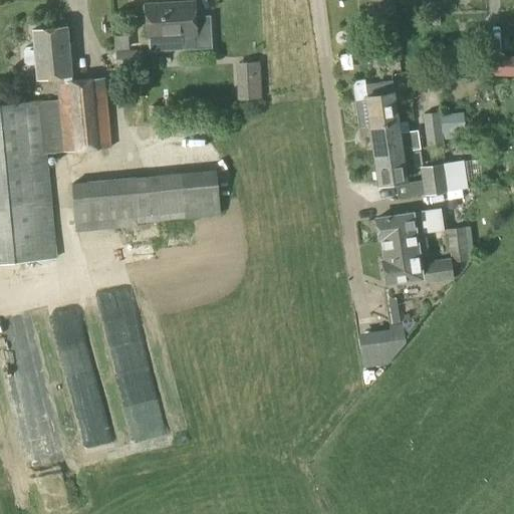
[(163,10),(163,4),(145,5),(147,39),(194,36),(195,48),(210,47),(209,17),(194,18),(193,8),(163,10)]
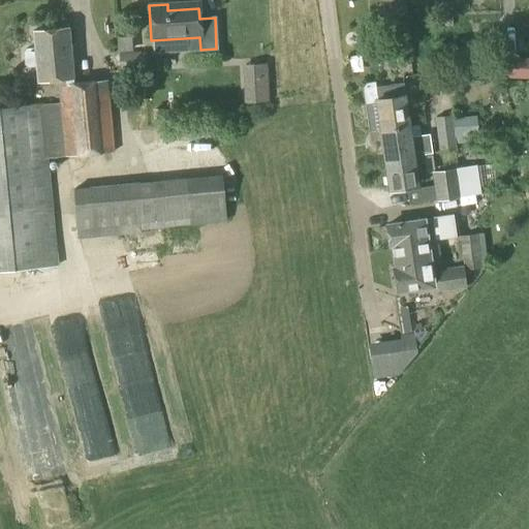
[(391,62),(410,60),(405,10),(384,13),(391,62)]
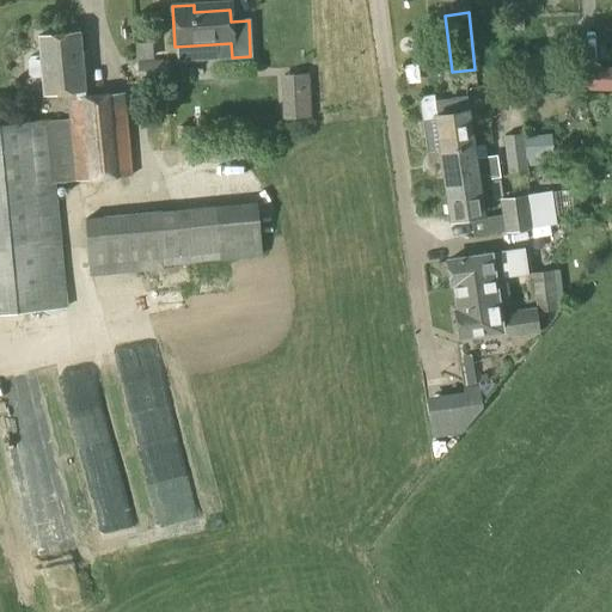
[(85,97),(78,32),(37,37),(40,56),(29,56),(25,61),(28,75),(32,79),(42,78),(43,96),(67,93),(69,121),(48,122),(0,126),(0,312),(66,308),(56,183),(132,176),(123,93),(85,97)]
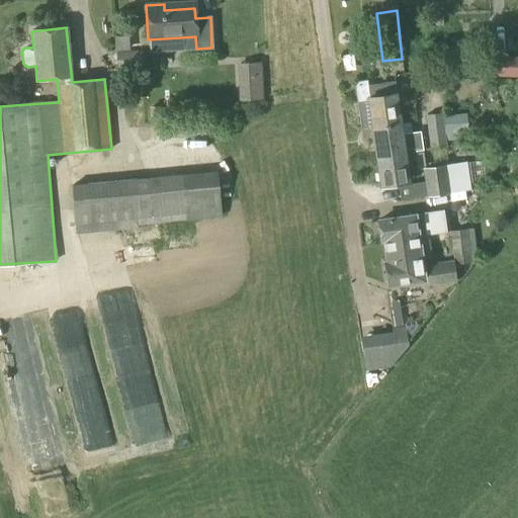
[(510,51),(510,29),(501,29),(501,51),(510,51)]
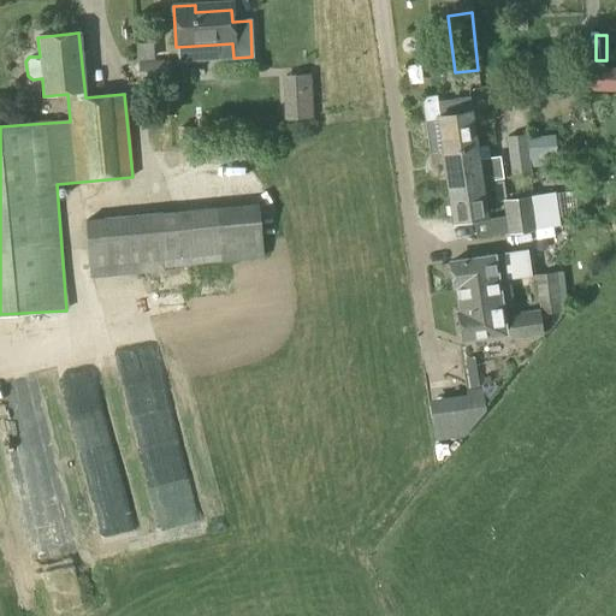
[(138,83),(167,81),(166,61),(137,63),(138,83)]
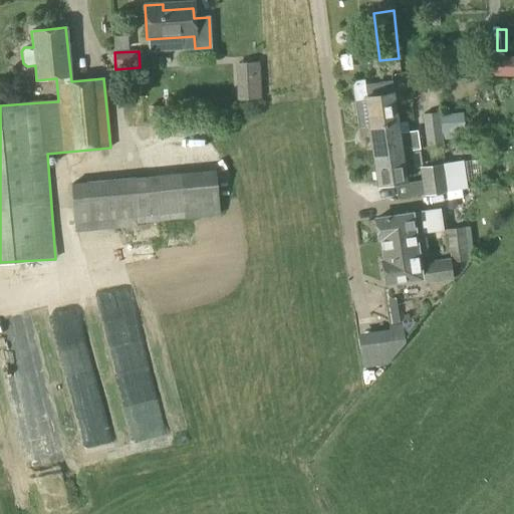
[(513,77),(513,67),(513,57),(483,56),(482,76),(513,77)]
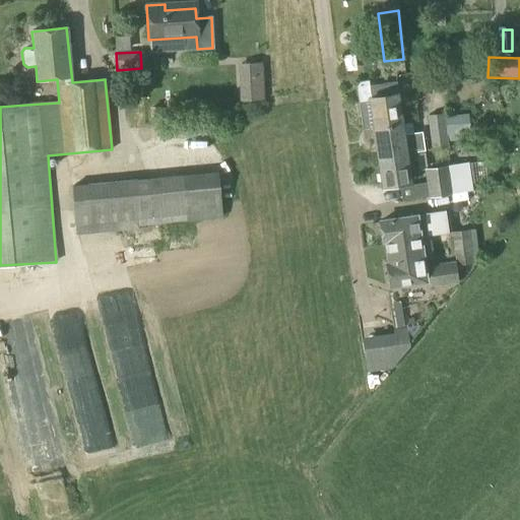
[(248,59),(250,95),(266,94),(264,59),(248,59)]
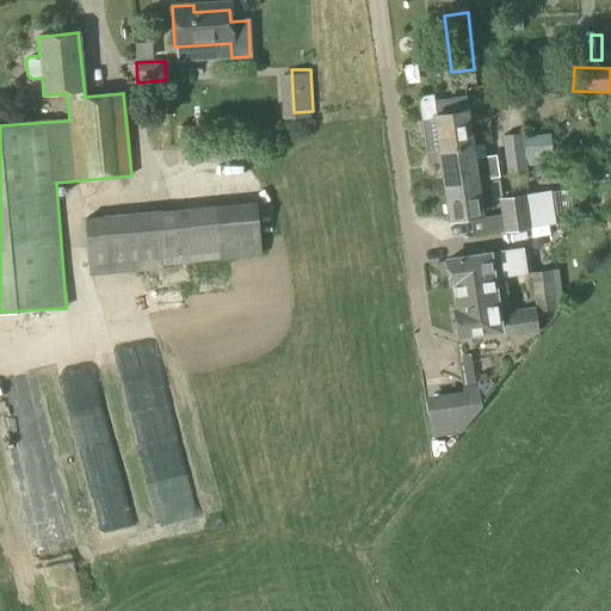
[(426,152),(438,150),(471,144),(464,97),(433,102),(436,115),(433,116),(433,118),(421,121),(426,152)]
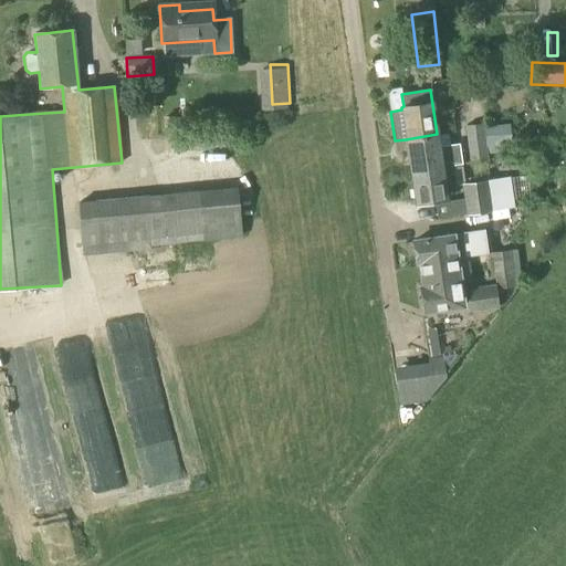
[(482,124),(464,126),(469,164),(486,161),(486,154),(483,127),(482,124)]
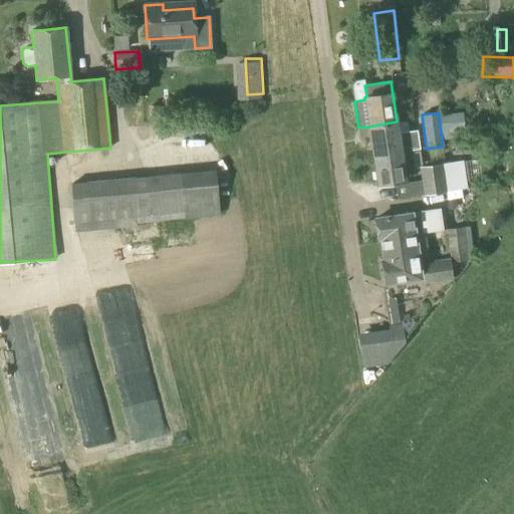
[(439,115),(442,140),(458,139),(457,131),(455,113),(439,115)]
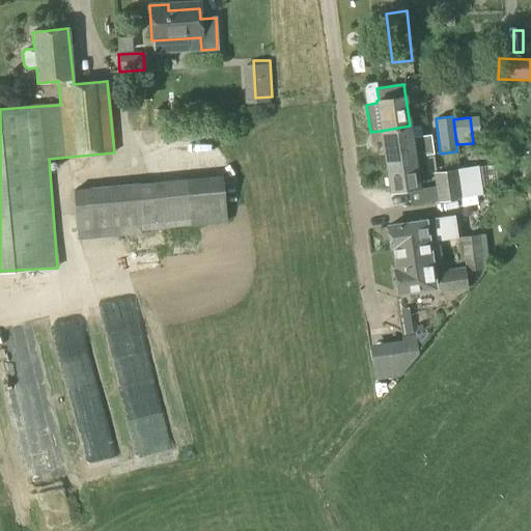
[(424,156),(432,155),(429,135),(412,137),(410,126),(381,131),(385,161),(424,156)]
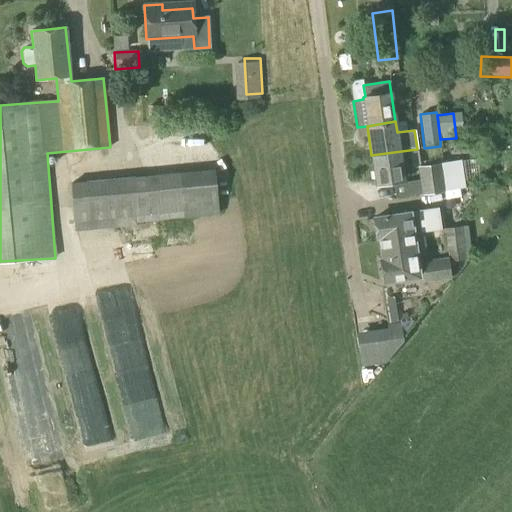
[(412,168),(409,150),(371,155),(376,184),(404,180),(402,170),(412,168)]
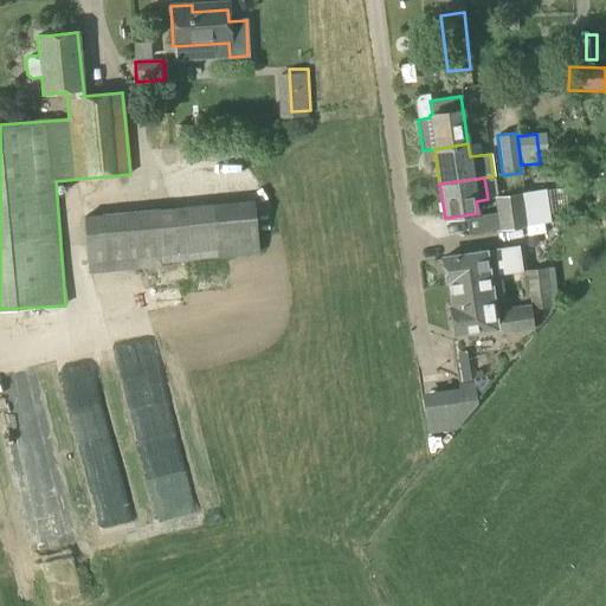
[(498,231),(549,223),(545,191),(494,198),(498,231)]
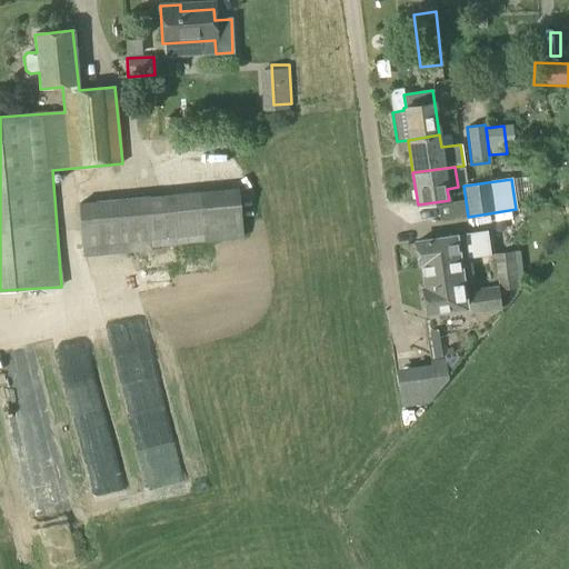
[(82,255),(242,239),(238,188),(77,203),(82,255)]
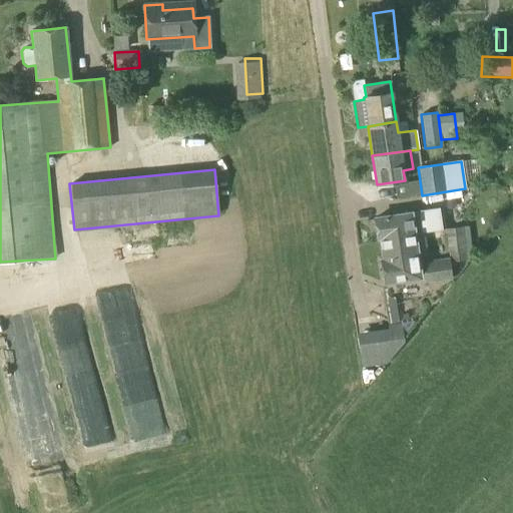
[(413,213),(375,218),(378,238),(380,238),(383,260),(379,260),(383,286),(422,280),(419,255),(426,254),(423,233),(441,230),(438,208),(419,211),(420,212),(413,213)]
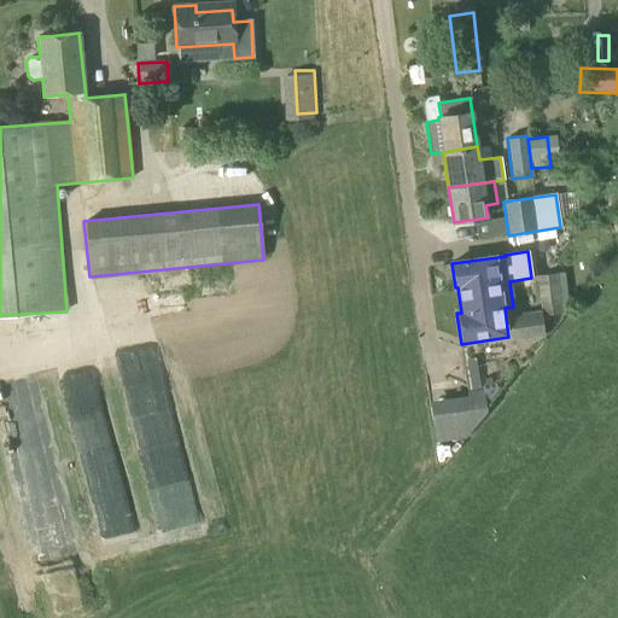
[(522,315),(509,316),(513,342),(520,342),(544,338),(542,316),(563,314),(557,274),(535,278),(538,308),(520,310),(522,315)]
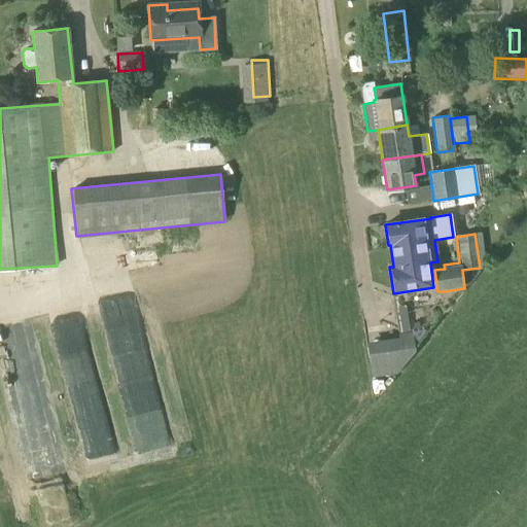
[(397,335),(398,338),(390,339),(391,345),(395,375),(396,375),(396,374),(414,351),(412,334),(397,335)]
